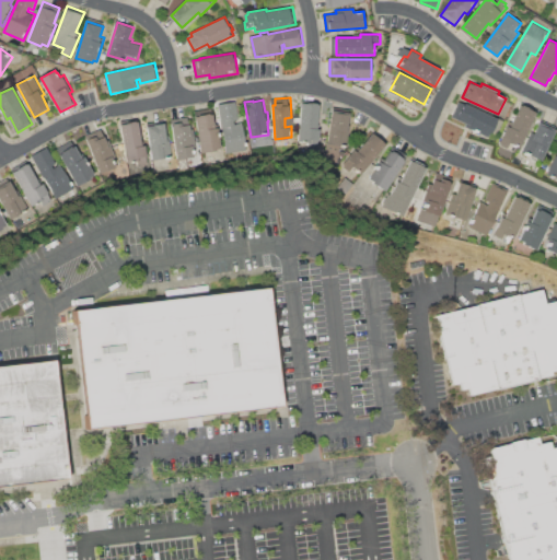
[(220,104),(238,102),(241,119),(235,120),(236,124),(244,123),(247,142),(239,143),(239,146),(227,148),(220,104)]
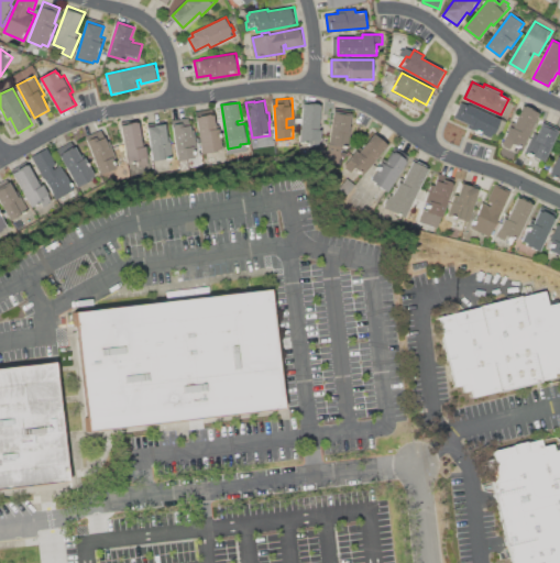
[(304,103),(314,105),(314,102),(322,103),(320,124),(324,124),(322,140),(313,139),(311,141),(300,140),(304,103)]
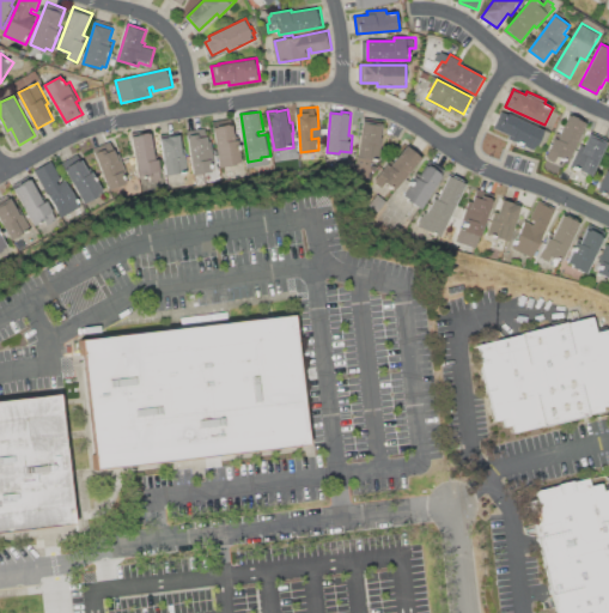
[(510,113),(546,129),(536,150),(509,138),(510,135),(495,128),(504,113),(509,115),(510,113)]
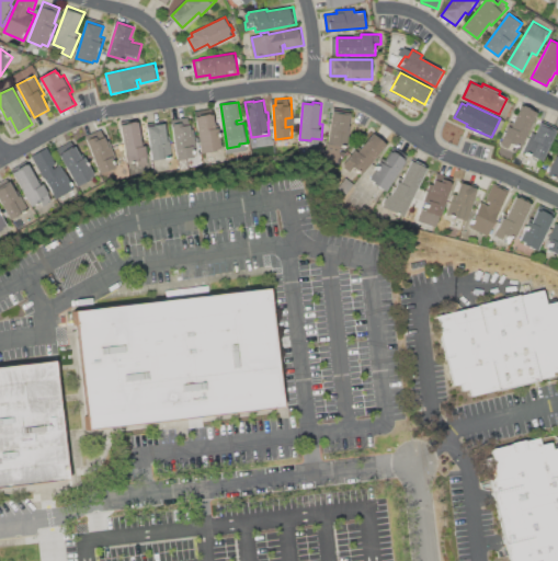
[(539,110),(522,149),(512,145),(510,149),(500,145),(500,144),(500,141),(500,140),(501,140),(502,140),(503,140),(512,121),(515,122),(524,103),(539,110)]
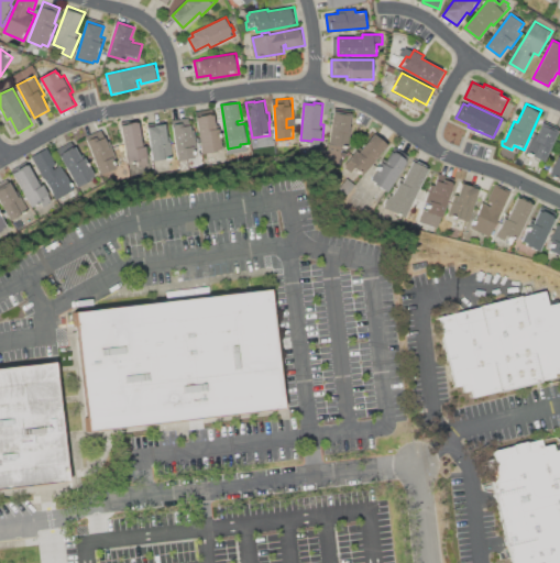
[(336,108),(353,110),(348,148),(344,147),(342,159),(328,157),(336,108)]
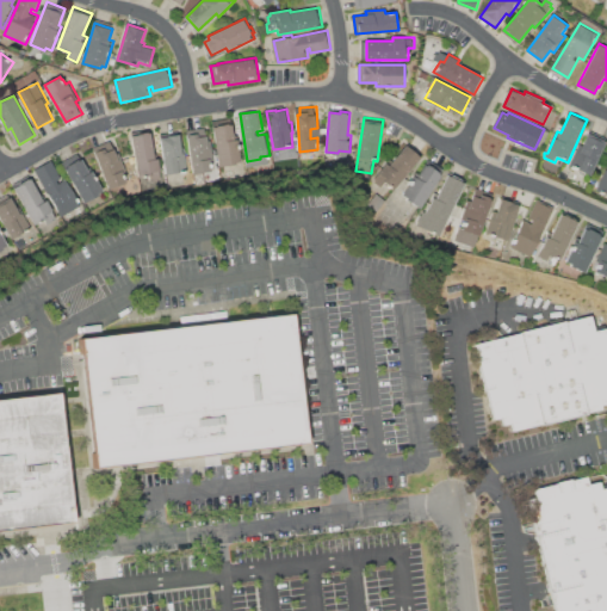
[(214,128),(217,127),(217,125),(230,123),(230,124),(234,124),(239,149),(241,148),(242,153),(245,161),(221,166),(214,128)]
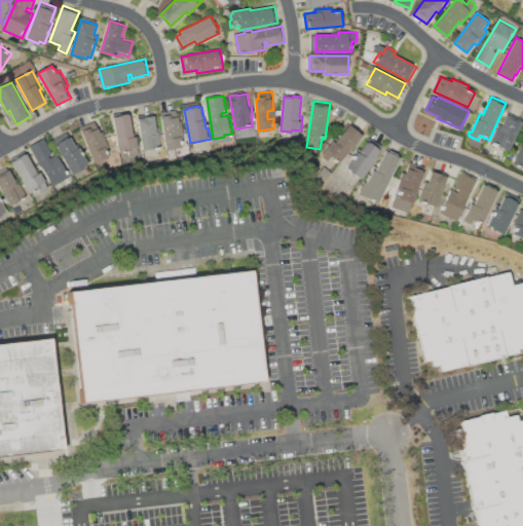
[(161,112),(179,109),(181,121),(183,120),(186,138),(183,139),(185,146),(167,149),(161,112)]
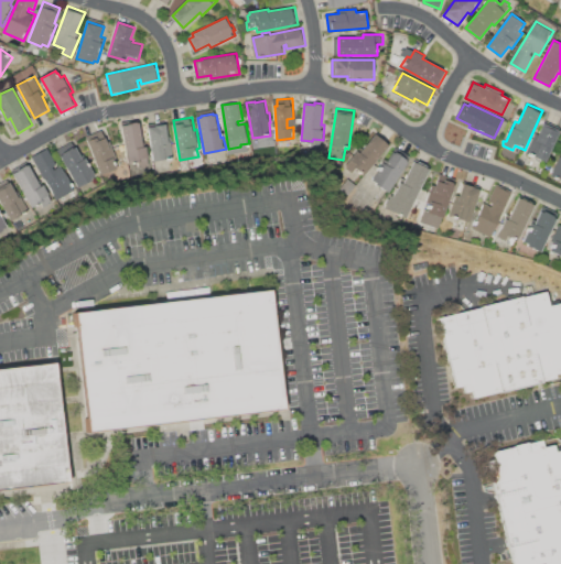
[(560,130),(560,133),(547,163),(527,154),(537,133),(540,134),(546,120),(560,126),(560,130)]
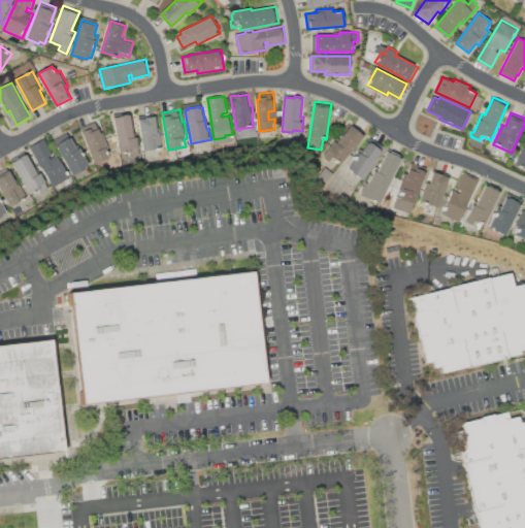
[(115,118),(124,116),(124,114),(131,113),(135,137),(137,136),(139,146),(133,147),(133,151),(121,153),(115,118)]
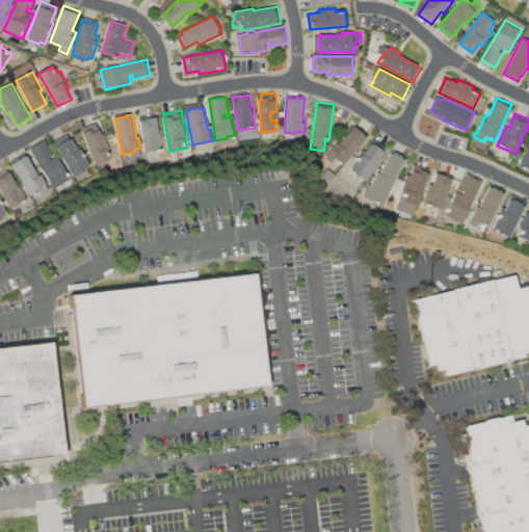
[(140,120),(148,118),(158,116),(159,129),(162,128),(165,149),(146,152),(140,120)]
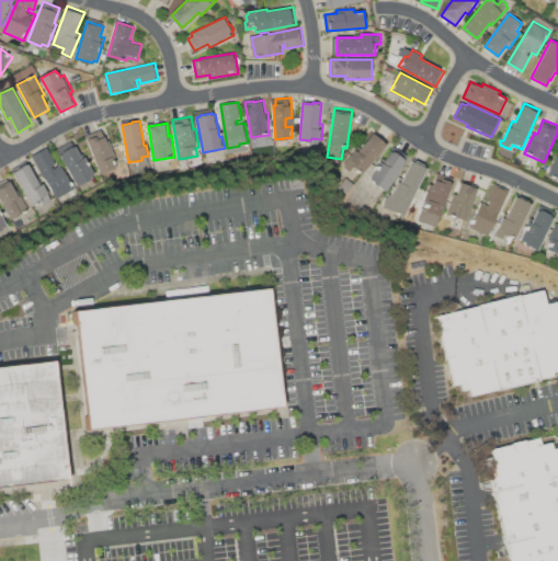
[(363,173),(356,167),(352,172),(343,164),(356,149),(359,151),(376,130),(389,141),(363,173)]
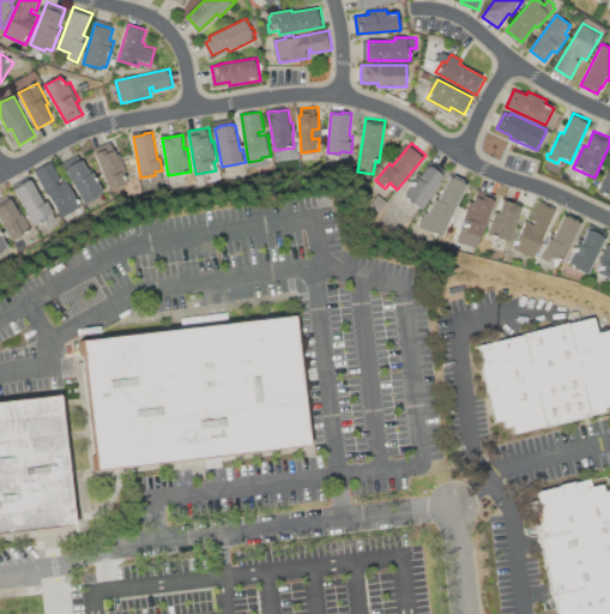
[(97,155),(100,154),(98,151),(107,149),(108,151),(116,148),(119,155),(122,152),(133,181),(110,191),(97,155)]
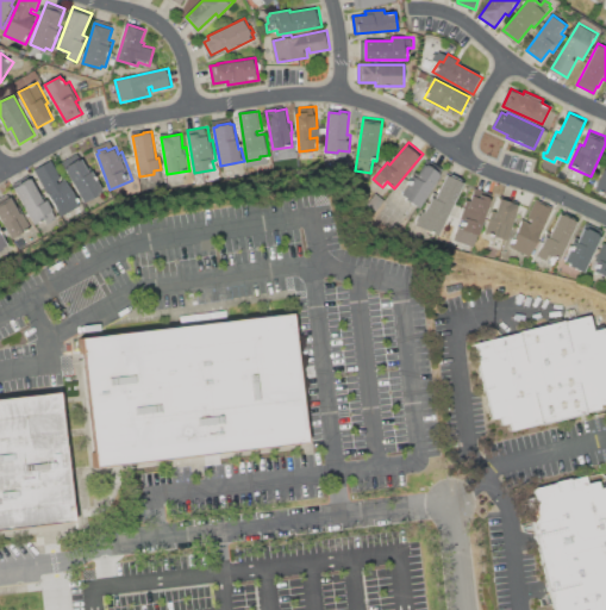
[(66,168),(69,166),(68,165),(79,159),(80,160),(83,159),(91,172),(94,170),(105,191),(85,203),(66,168)]
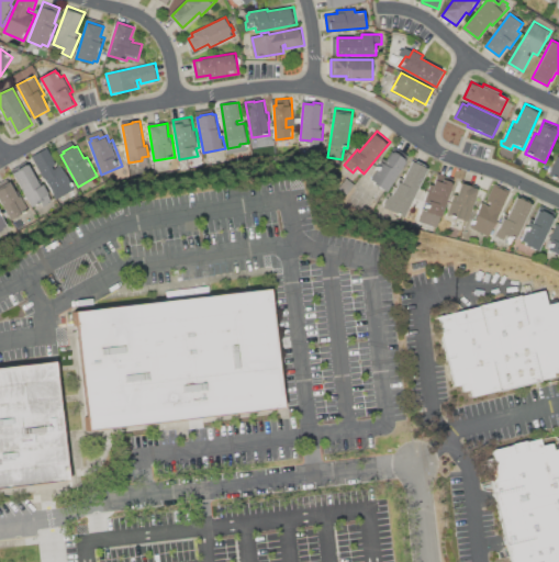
[(410,155),(389,191),(371,180),(382,161),(386,163),(394,146),(410,155)]
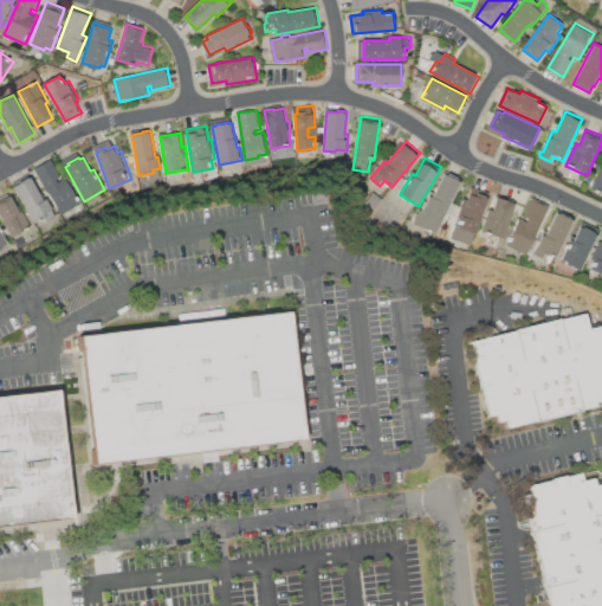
[(37,168),(53,159),(63,176),(58,179),(59,182),(68,178),(81,201),(62,212),(37,168)]
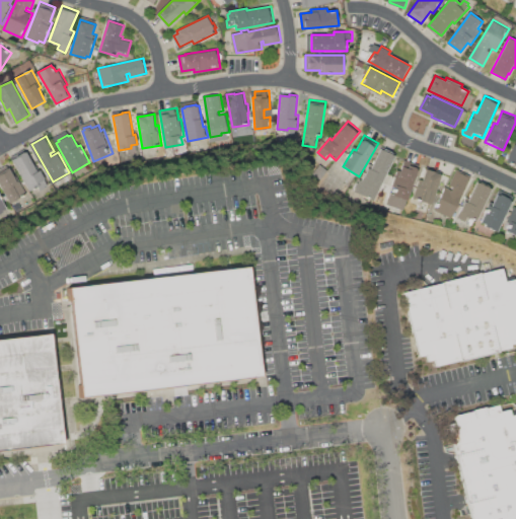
[(395,155),(375,200),(355,191),(360,178),(363,180),(368,167),(371,169),(380,149),(395,155)]
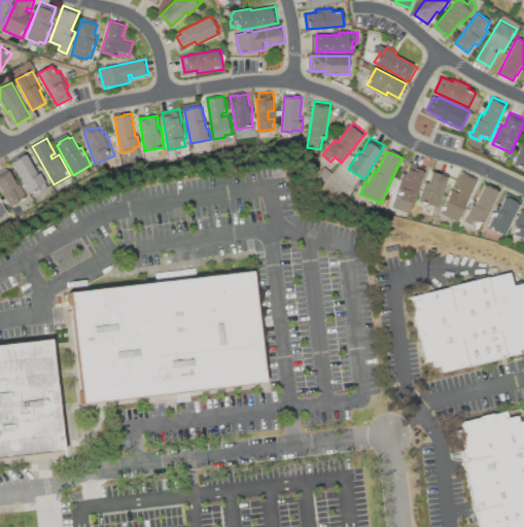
[(13,162),(22,157),(21,156),(28,152),(39,173),(41,172),(49,188),(41,192),(39,188),(31,194),(13,162)]
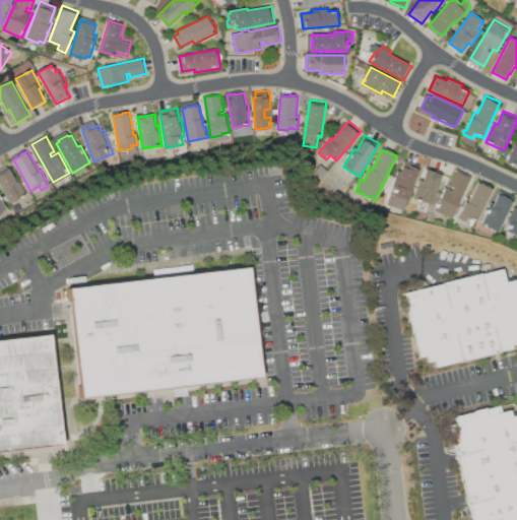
[(421,165),(406,210),(389,204),(400,171),(401,171),(405,159),(421,165)]
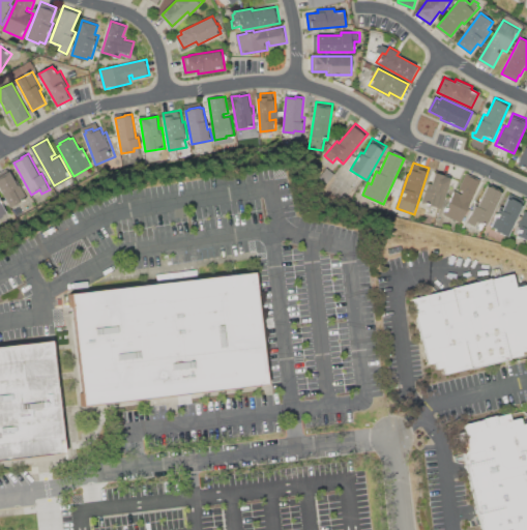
[(329,167),(337,174),(328,183),(320,177),(329,167)]
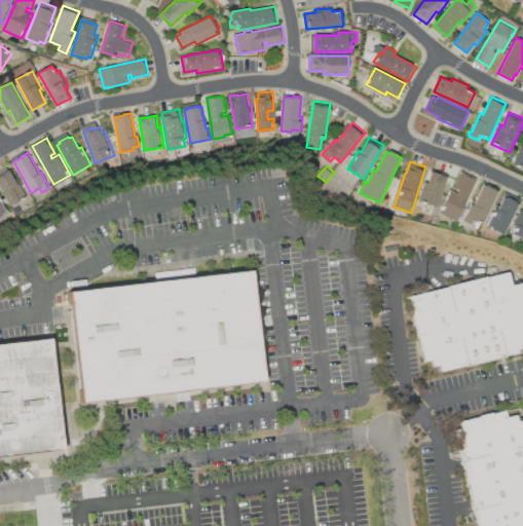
[(449,174),(439,208),(420,201),(425,182),(428,183),(434,168),(449,174)]
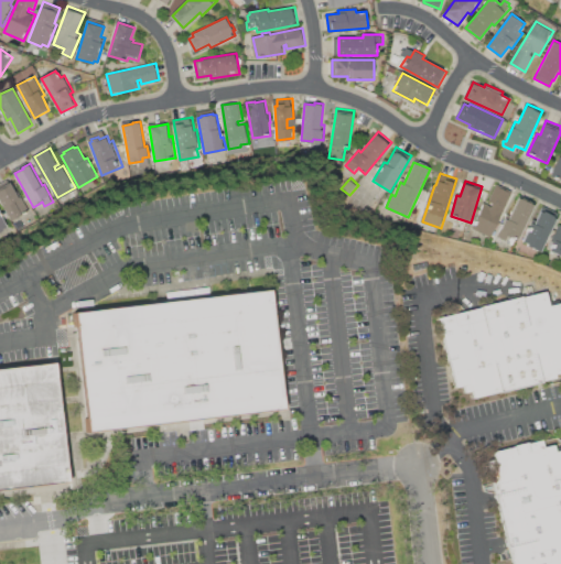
[(0,198),(0,187),(11,182),(17,192),(20,191),(31,210),(12,220),(0,198)]
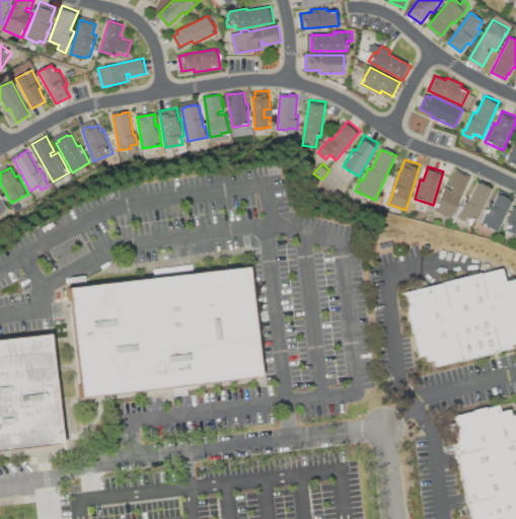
[(458,168),(473,176),(456,211),(458,212),(456,216),(454,215),(453,218),(435,210),(446,186),(449,187),(458,168)]
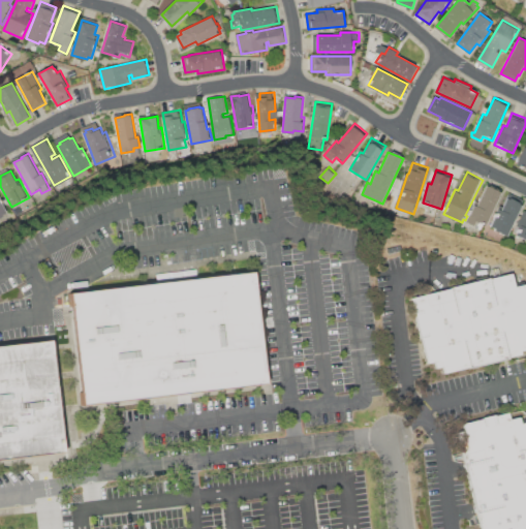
[(488,182),(503,189),(487,225),(478,221),(476,225),(467,221),(474,205),(476,206),(488,182)]
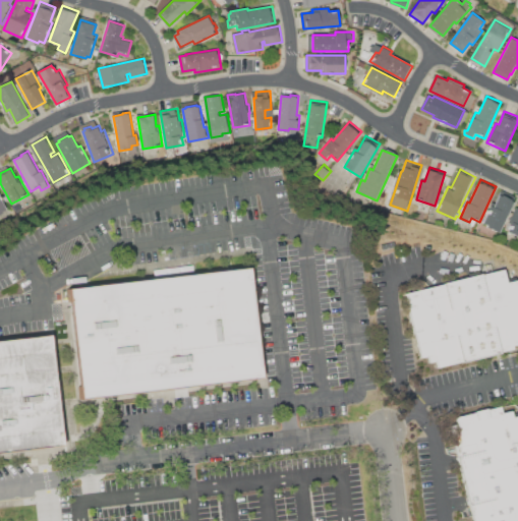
[(503,189),(517,197),(506,222),(509,223),(506,229),(503,227),(501,233),(486,226),(487,225),(483,223),(492,206),(495,207),(503,189)]
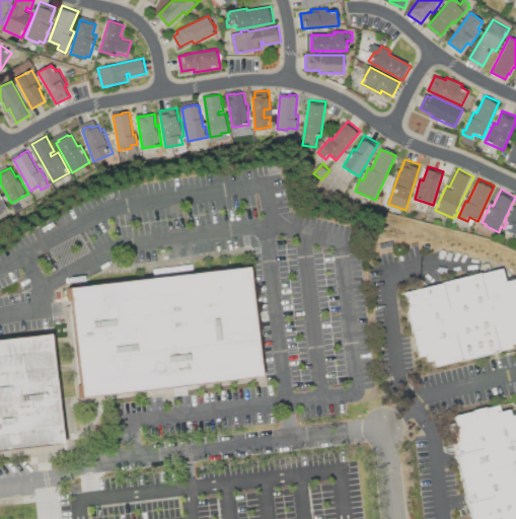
[(515,234),(507,230),(512,220),(509,219),(514,209),(515,209),(515,234)]
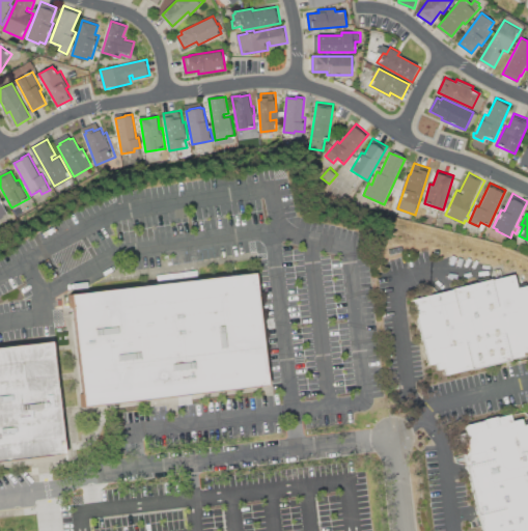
[(72,295),(86,407),(269,385),(256,273),(72,295)]
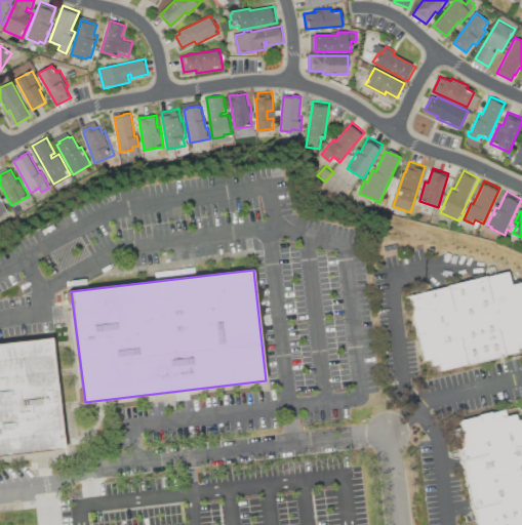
[(409,295),(426,360),(432,359),(435,364),(440,362),(444,369),(521,350),(521,282),(515,283),(511,271),(409,295)]
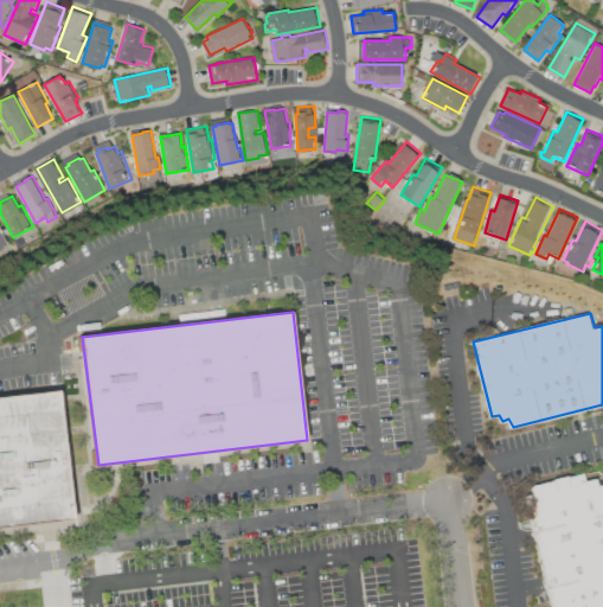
[(0,397),(0,525),(75,518),(61,391),(0,397)]
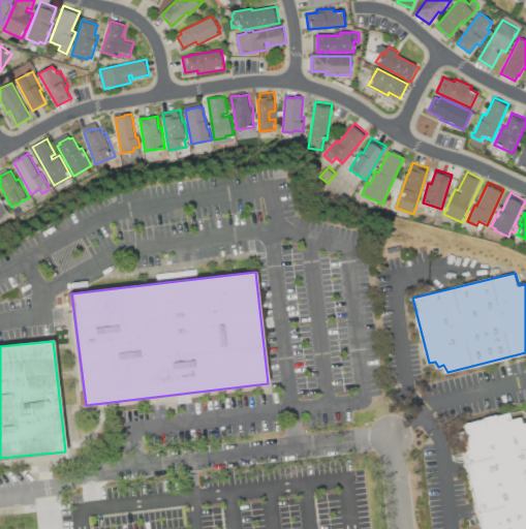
[(464,424),(484,418),(484,417),(496,414),(497,416),(511,412),(512,419),(521,417),(523,424),(525,423),(525,528),(483,528),(480,512),(477,514),(466,464),(467,463),(460,432),(466,431),(464,424)]
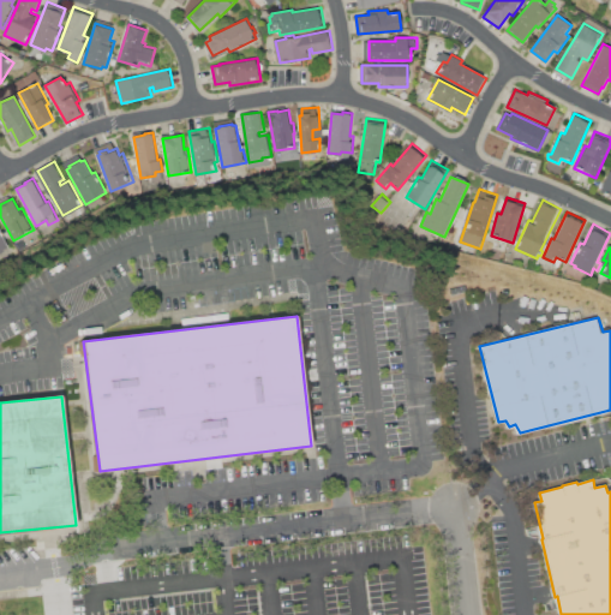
All buildings are outlined.
